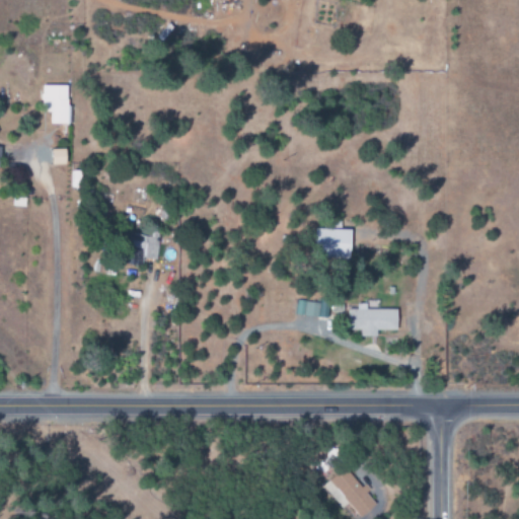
[(49,124),(68,124),(67,85),(41,85),(41,113),(49,113),(49,124)]
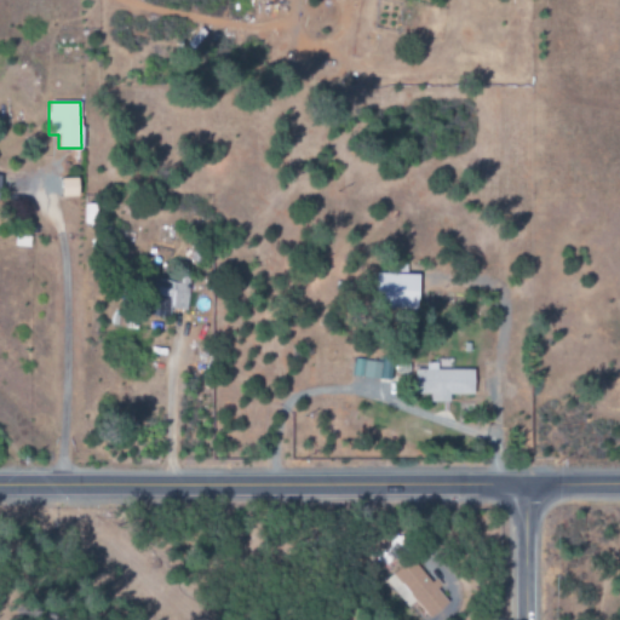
[(417,309),(418,275),(375,274),(375,308),(417,309)]
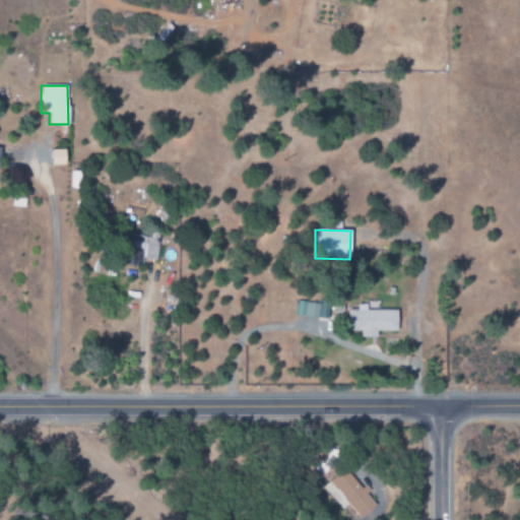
[(155,261),(159,238),(128,233),(123,264),(139,267),(140,259),(155,261)]
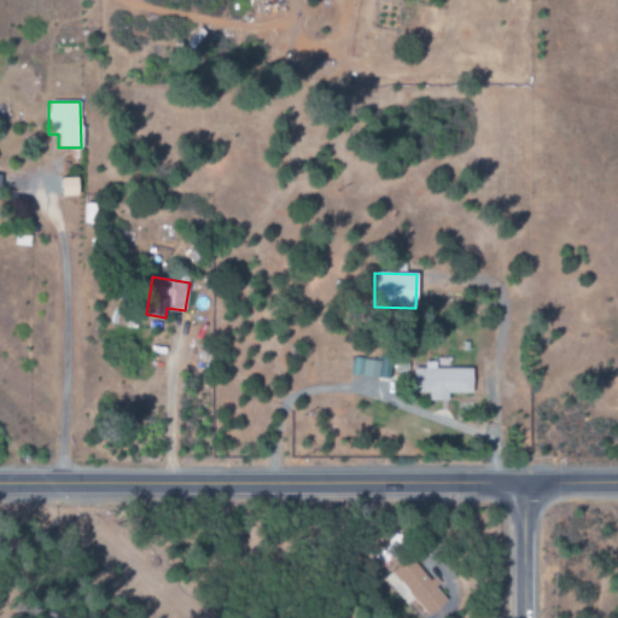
[(472,368),(436,369),(436,362),(424,362),(424,368),(414,369),(414,394),(430,394),(430,401),(448,401),(448,394),(472,394),(472,368)]
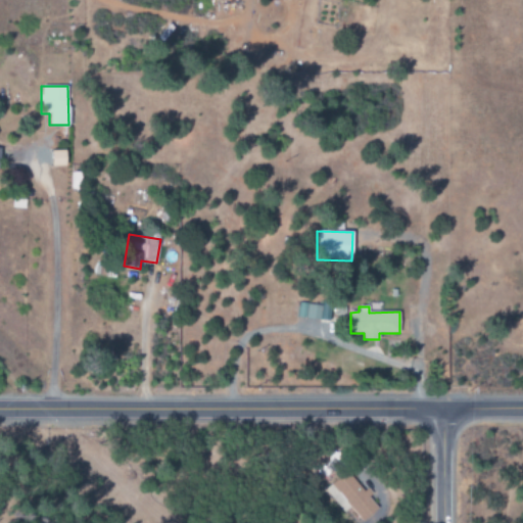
[(362,522),(379,508),(366,490),(364,492),(347,472),(325,489),(343,513),(350,508),(362,522)]
